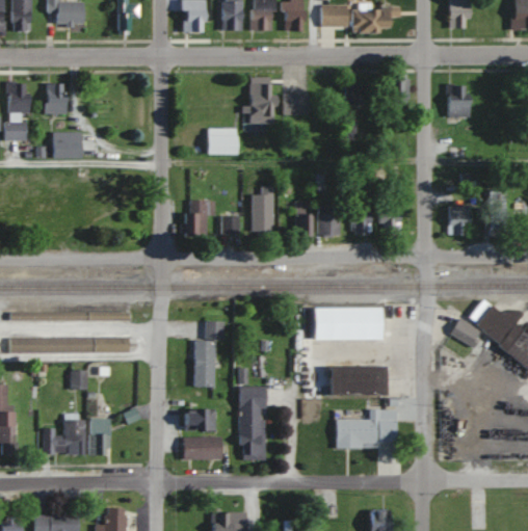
[(12,0),(12,30),(31,30),(30,0),(12,0)]
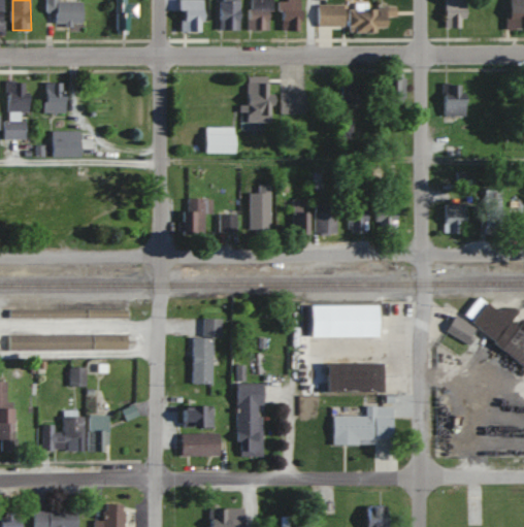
[(62,1),(61,22),(92,22),(92,0),(84,1),(62,1)]
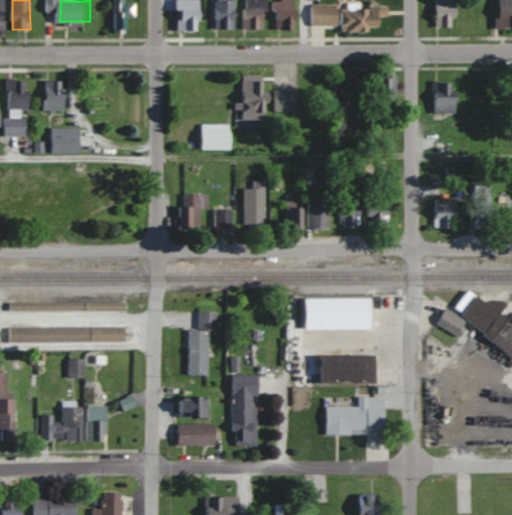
[(135,17),(135,3),(124,3),(124,0),(114,0),(114,33),(127,33),(127,17),(135,17)]
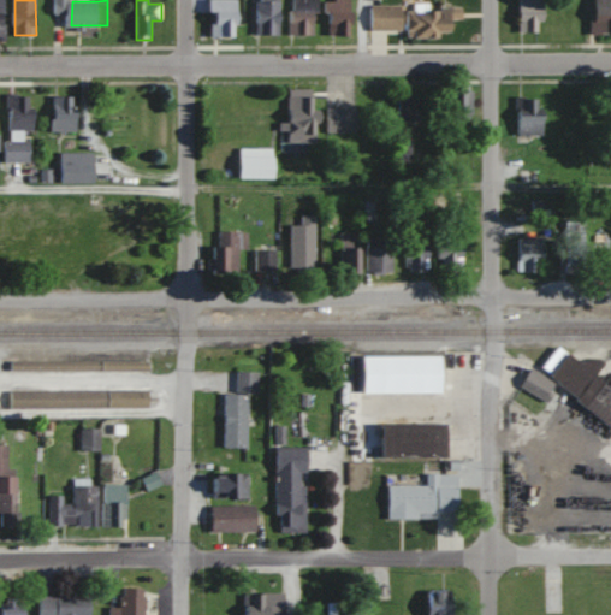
[(214,0),(215,37),(238,37),(238,0),(214,0)]
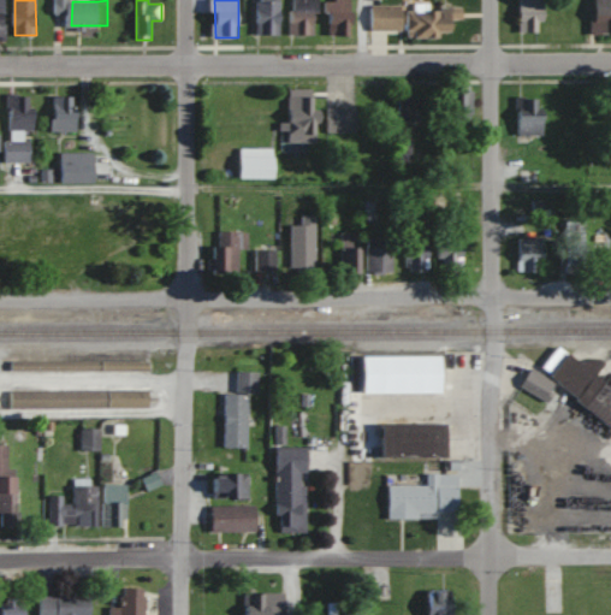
[(280,35),(279,0),(259,0),(259,35),(280,35)]
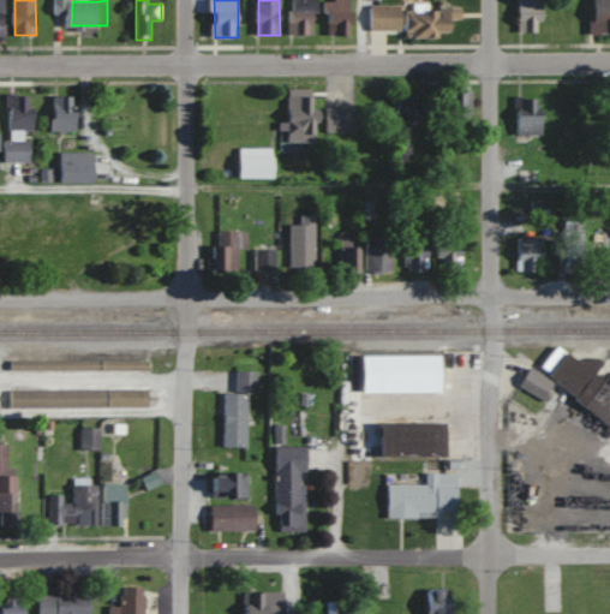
[(316,0),(291,0),(291,35),(316,35),(316,0)]
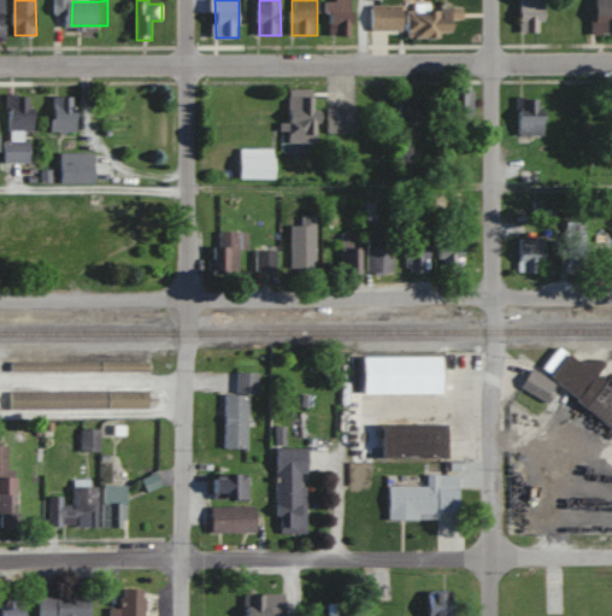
[(328,0),(329,36),(353,36),(352,0),(328,0)]
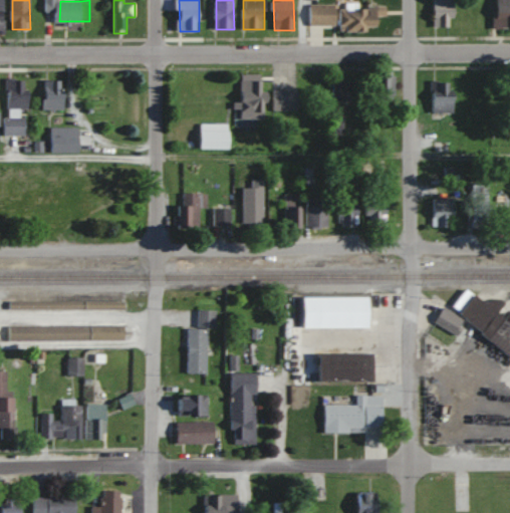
[(434,0),(435,27),(454,27),(453,0),(434,0)]
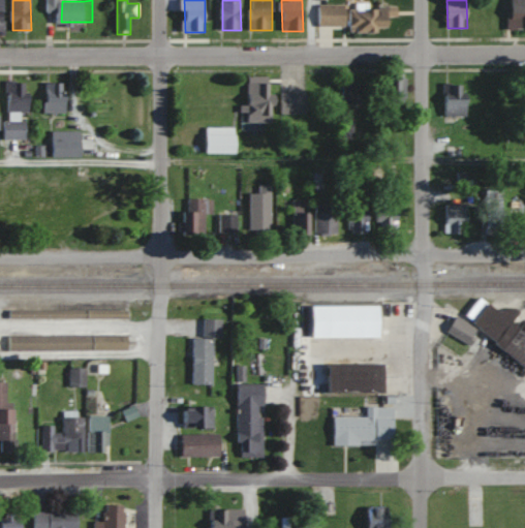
[(524,0),(511,0),(511,29),(524,28),(524,0)]
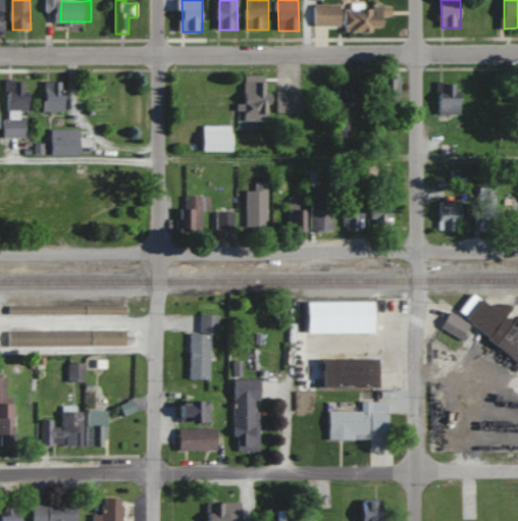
[(342,5),(316,5),(316,27),(342,27),(342,5)]
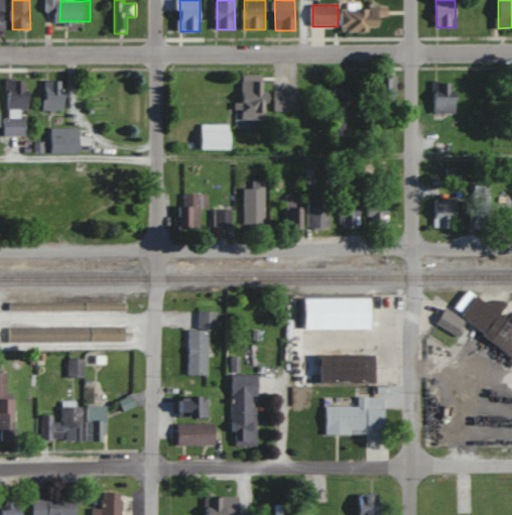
[(381,31),(381,8),(342,8),(342,31),(381,31)]
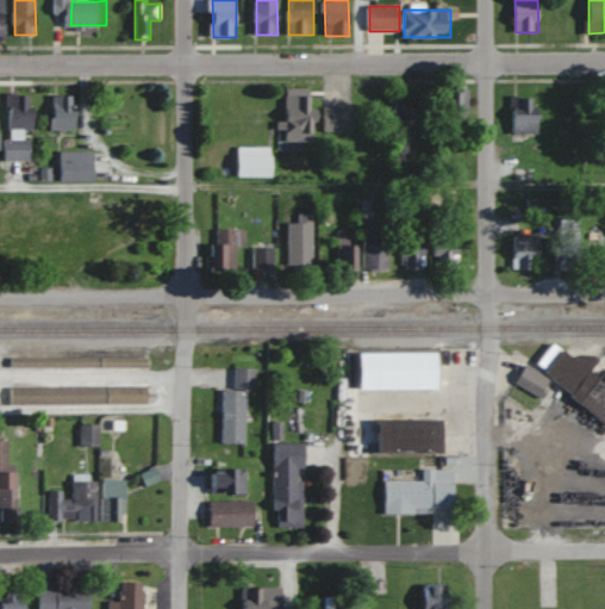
[(313,141),(315,88),(286,88),(286,141),(313,141)]
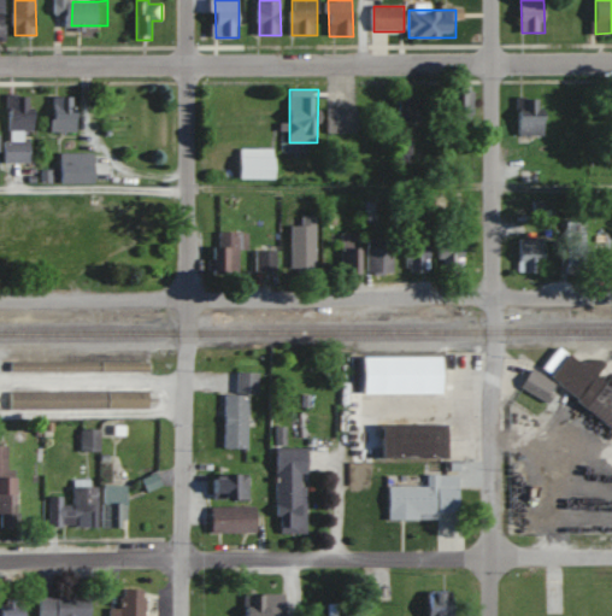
[(449,89),(449,127),(476,127),(476,89),(449,89)]
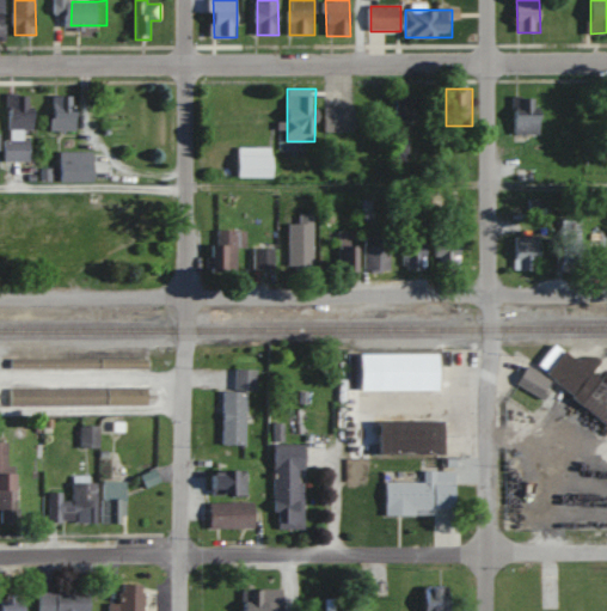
[(34,95),(10,95),(10,129),(34,129),(34,95)]
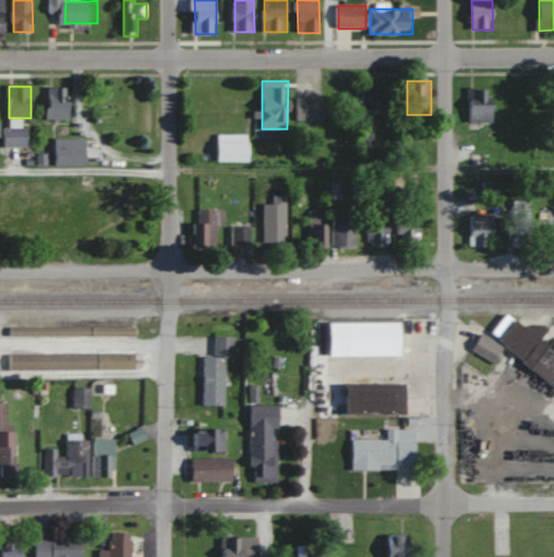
[(69,120),(69,87),(47,87),(47,120),(69,120)]
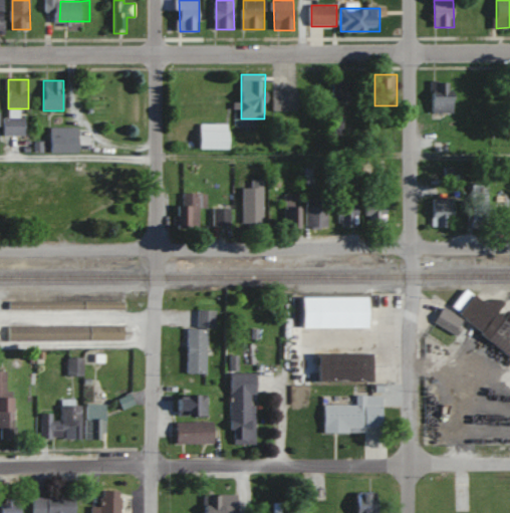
[(454,82),(434,82),(434,113),(454,113),(454,82)]
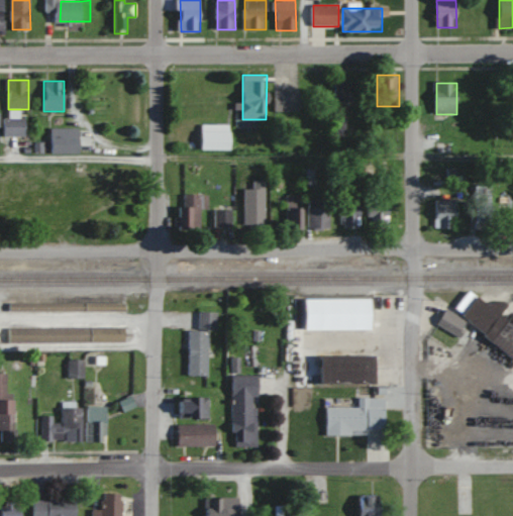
[(334,136),(349,136),(350,84),(335,84),(334,136)]
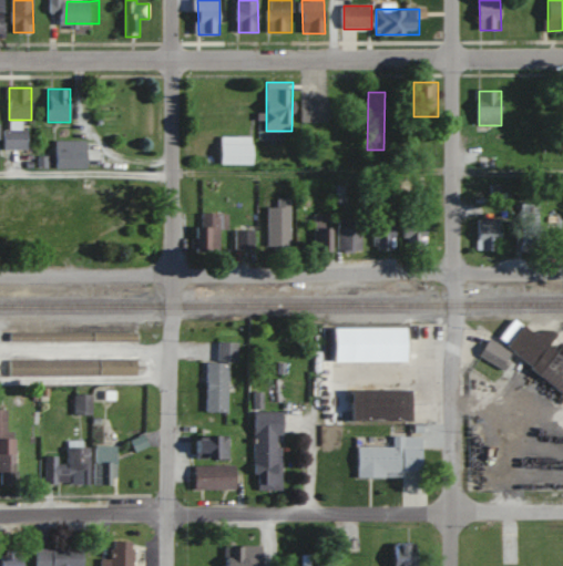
[(329,100),(303,100),(303,122),(329,122),(329,100)]
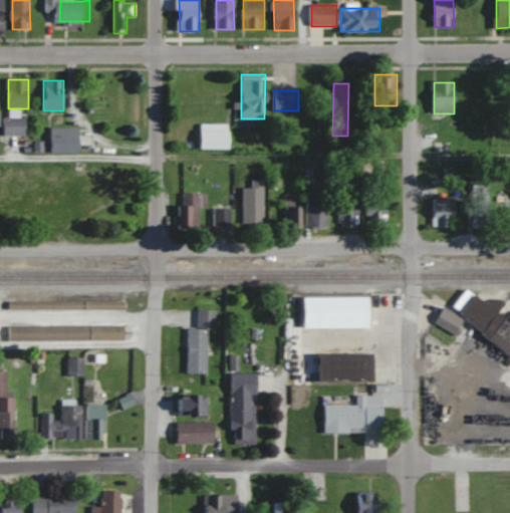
[(26,136),(26,117),(5,117),(5,136),(26,136)]
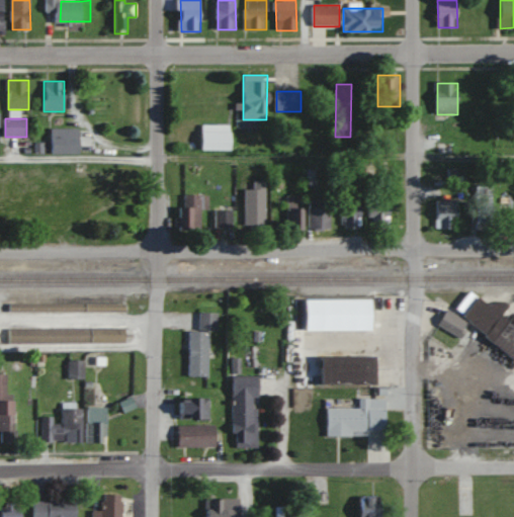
[(231,151),(231,125),(201,125),(201,151),(231,151)]
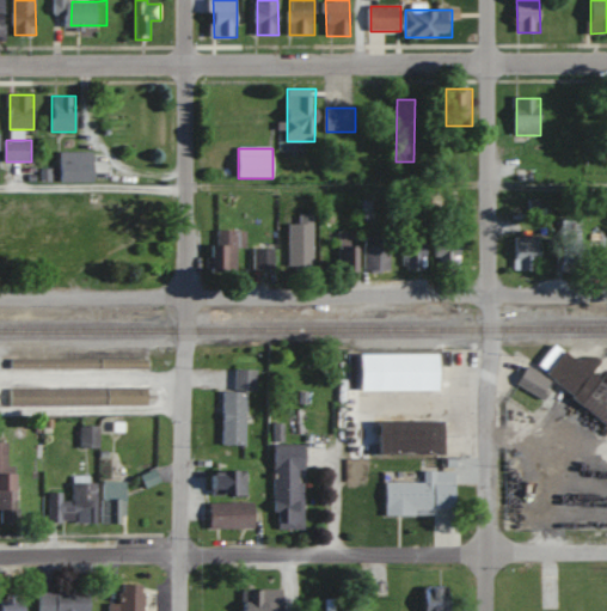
[(94,181),(94,152),(61,152),(61,181),(94,181)]
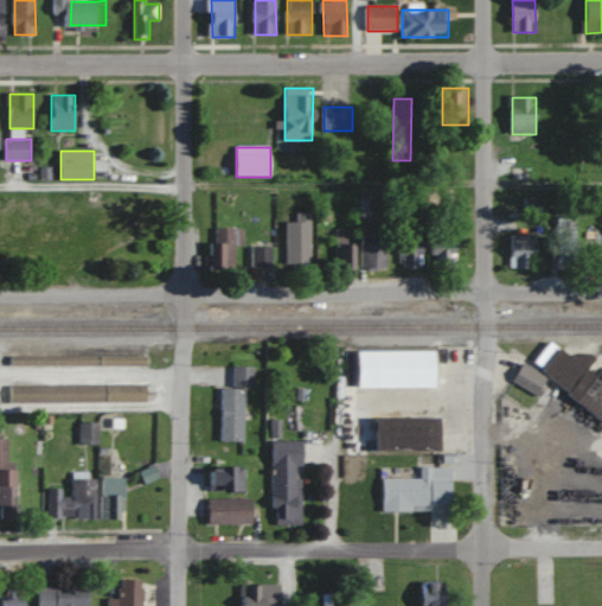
[(442,210),(442,190),(429,190),(429,210),(442,210)]
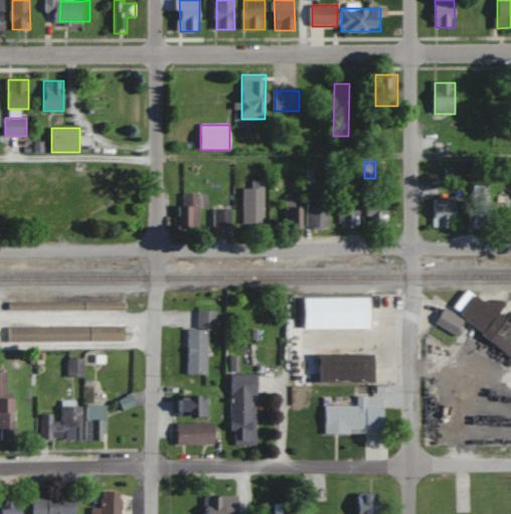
[(490,183),(475,183),(475,229),(490,229),(490,183)]
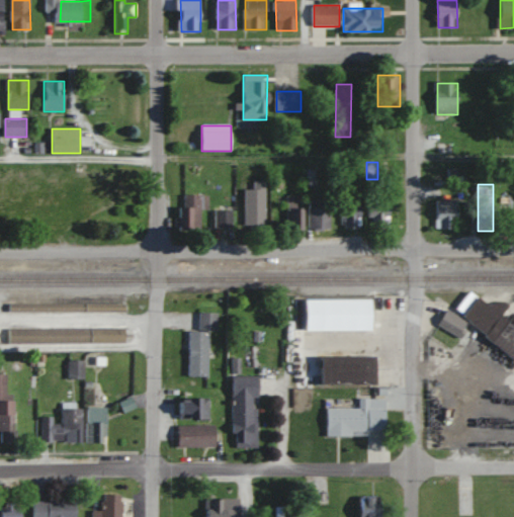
[(368,220),(375,220),(375,229),(390,229),(390,193),(368,193),(368,220)]
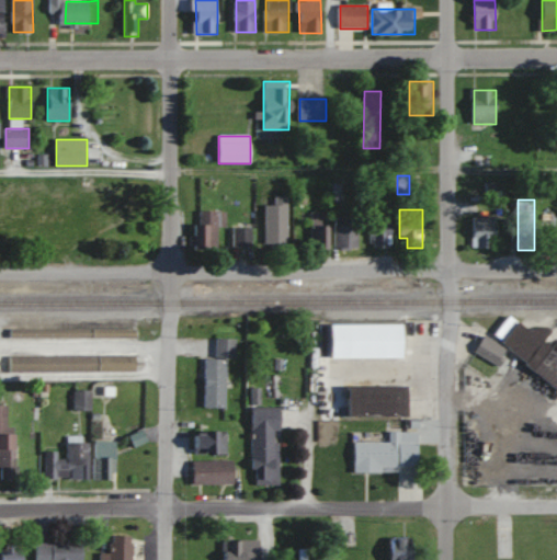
[(223,212),(196,212),(196,249),(223,249),(223,212)]
